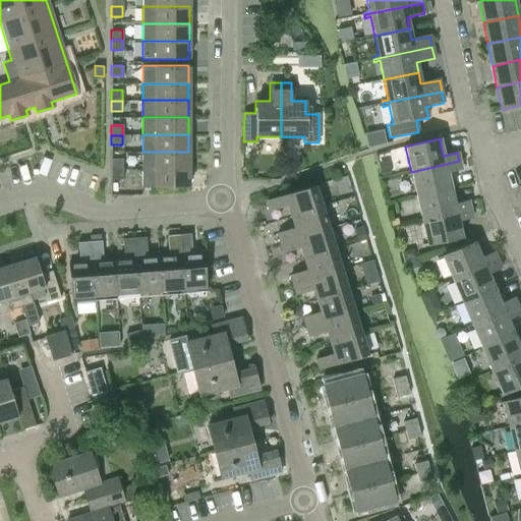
[(142,152),(142,168),(188,168),(188,152),(142,152)]
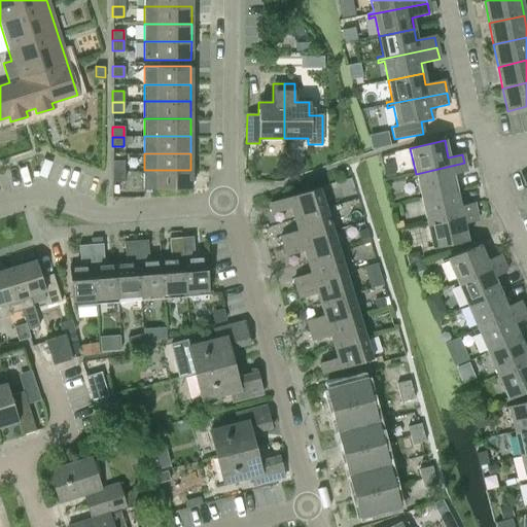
[(112,171),(124,171),(124,161),(112,161),(112,171)]
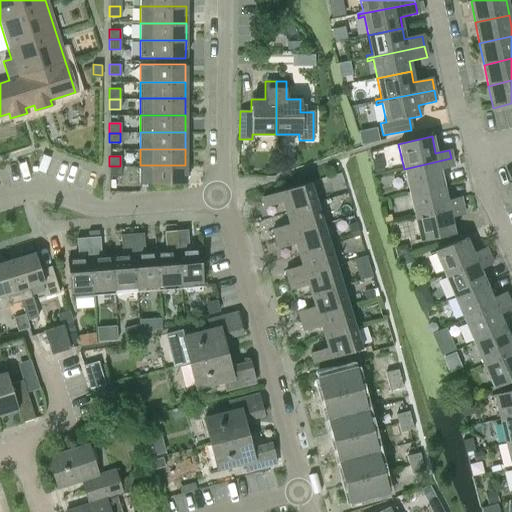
[(409,193),(442,186),(439,170),(453,167),(451,158),(404,169),(409,193)]
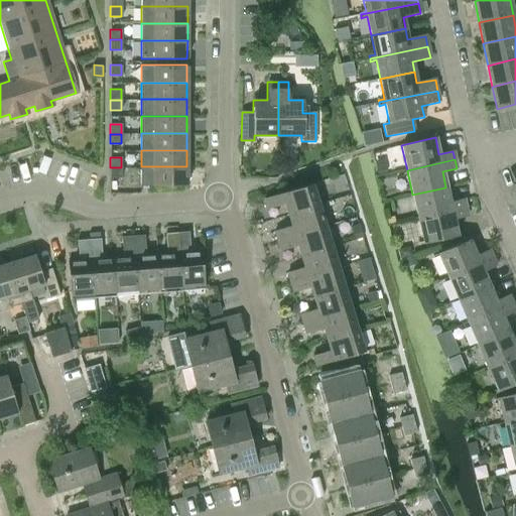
[(385,160),(375,162),(378,175),(387,174),(385,162),(385,160)]
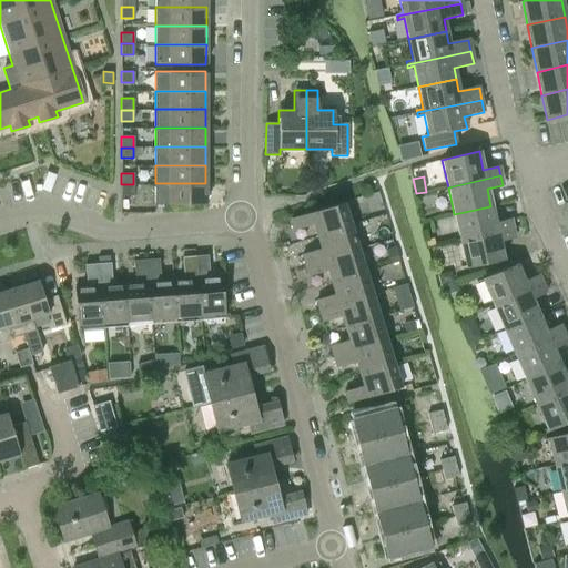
[(205,203),(205,183),(155,183),(155,202),(205,203)]
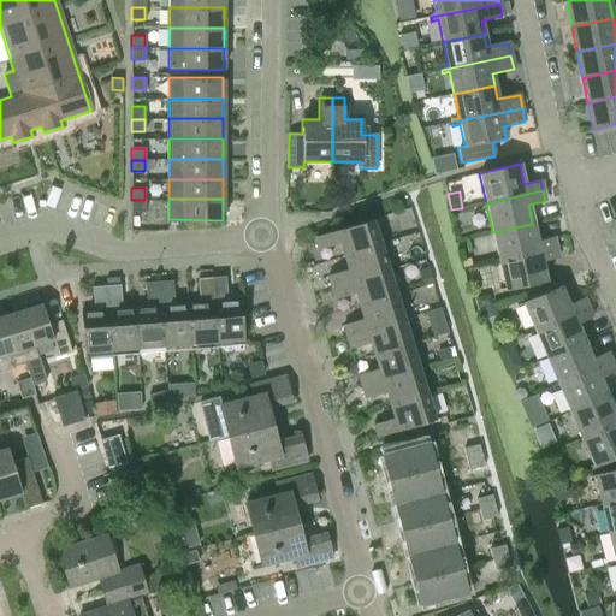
[(144,212),(144,200),(131,200),(131,212),(144,212)]
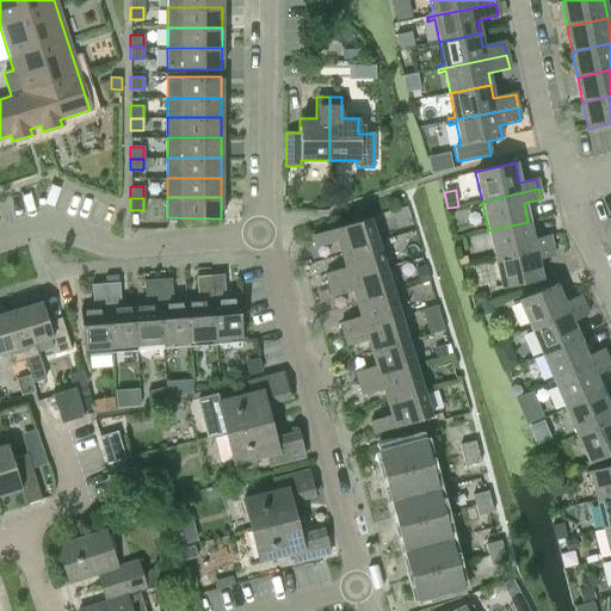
[(341,254),(377,242),(370,217),(312,235),(315,247),(337,240),(341,254)]
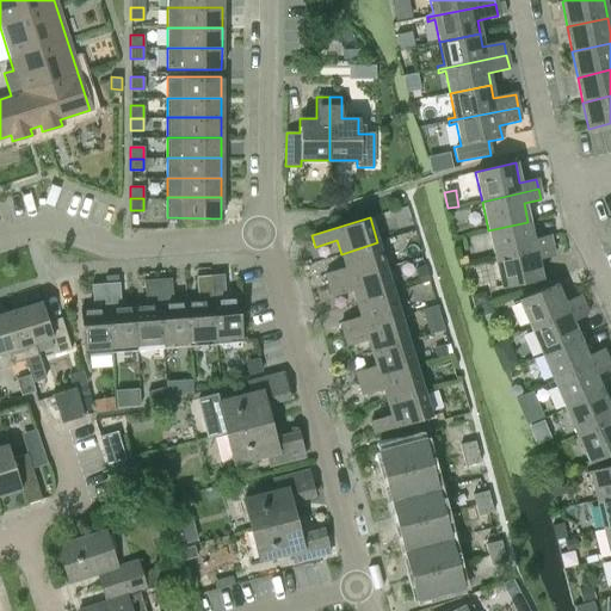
[(494,258),(551,245),(549,236),(532,240),(528,222),(488,230),(494,258)]
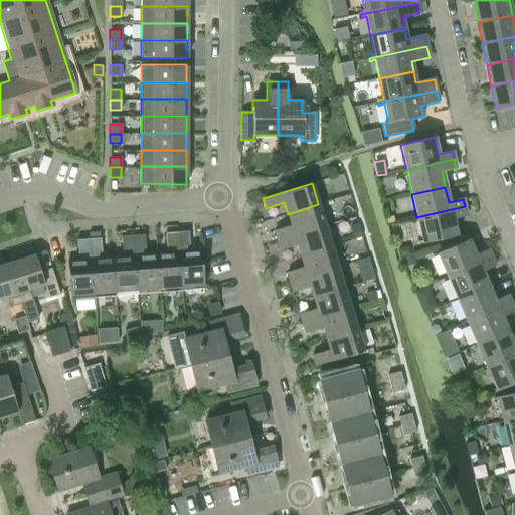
[(324,225),(318,204),(288,214),(291,225),(273,231),(276,240),(324,225)]
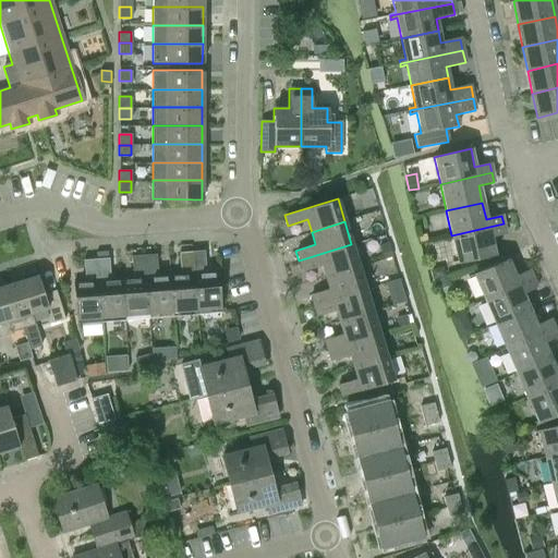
[(506,232),(504,223),(451,235),(458,263),(494,254),(489,235),(506,232)]
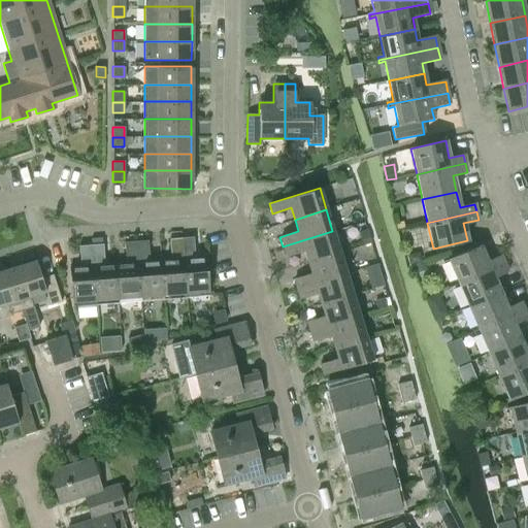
[(362,245),(371,243),(370,241),(367,230),(367,229),(358,232),(362,245)]
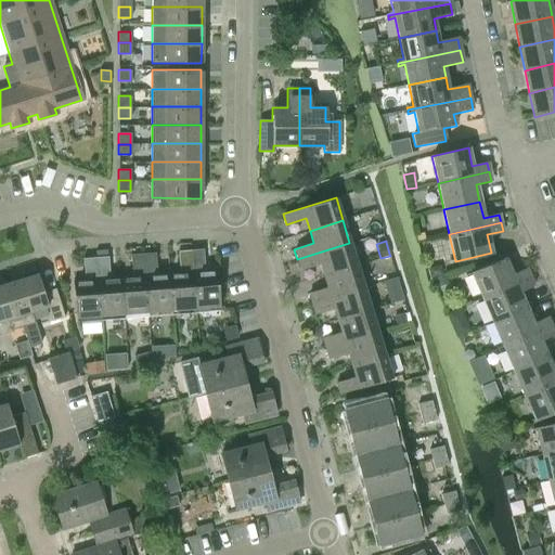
[(323,274),(357,263),(349,243),(297,259),(300,269),(319,262),(323,274)]
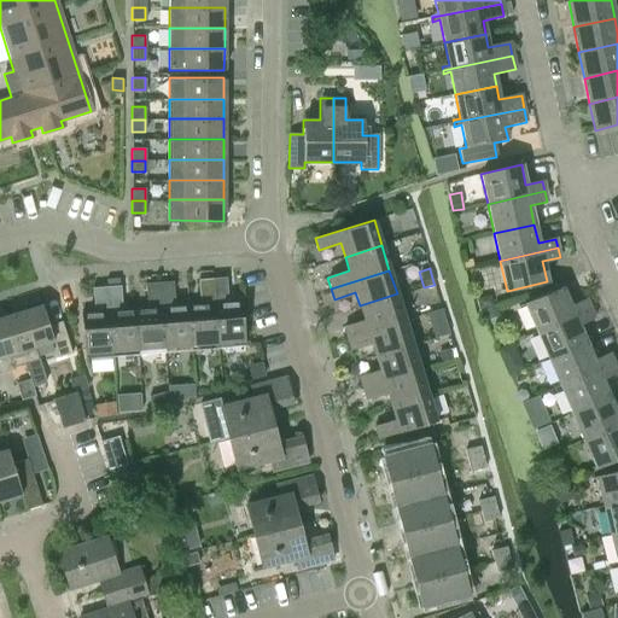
[(211,278),(216,340),(244,338),(240,301),(228,302),(226,277),(211,278)]
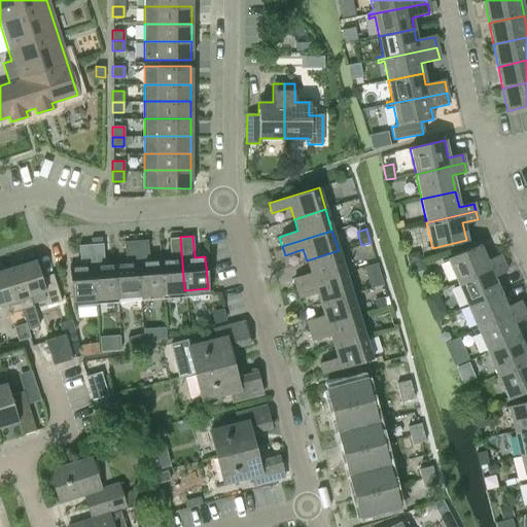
[(170,258),(160,259),(162,292),(184,290),(180,237),(169,238),(170,258)]
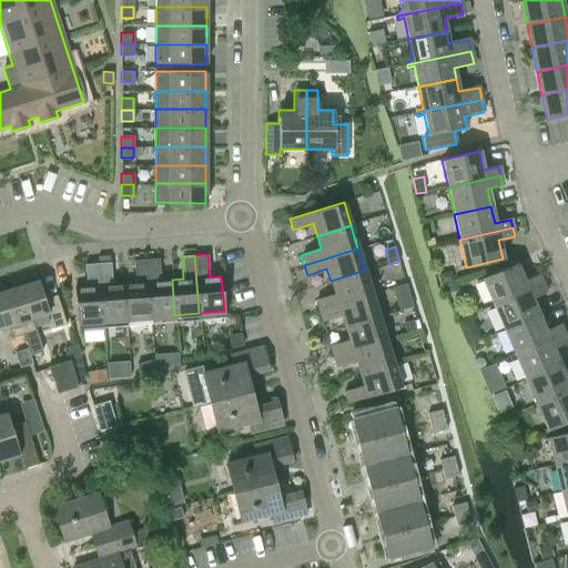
[(145,260),(150,316),(174,315),(172,280),(160,281),(159,259),(145,260)]
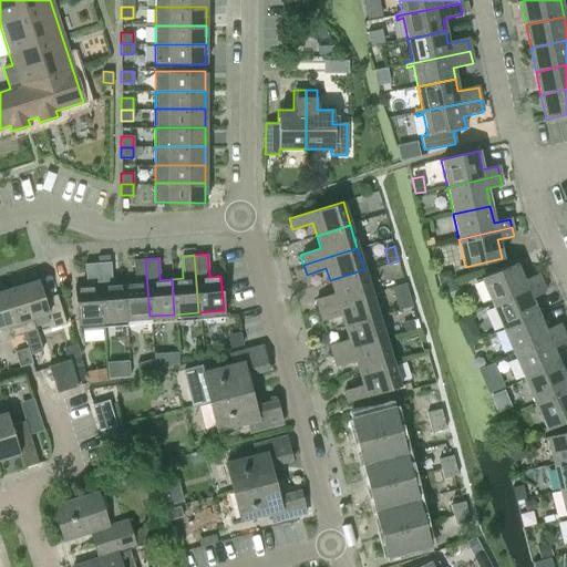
[(135,281),(123,282),(126,318),(150,316),(145,259),(133,260),(135,281)]
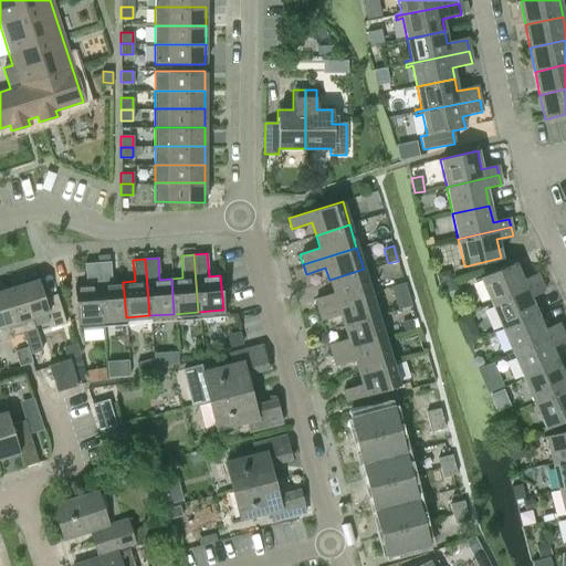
[(97,262),(102,320),(126,317),(123,282),(111,283),(109,261),(97,262)]
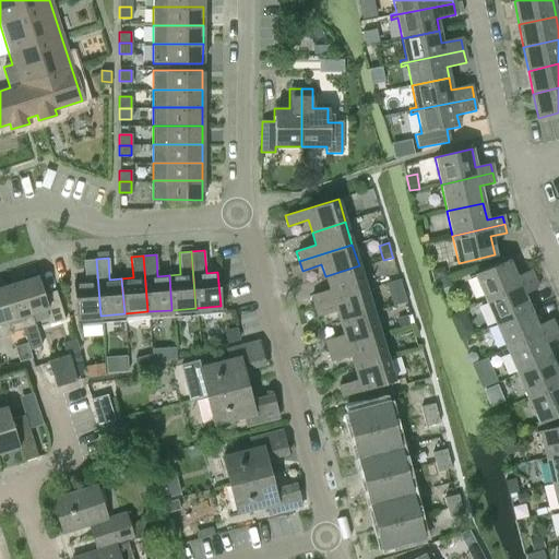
[(75,317),(100,316),(96,259),(83,260),(85,281),(73,281),(75,317)]
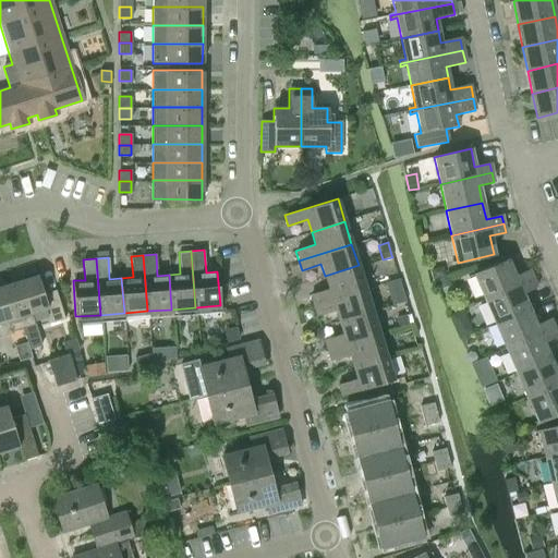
[(485,300),(533,279),(530,270),(516,277),(507,258),(473,274),(485,300)]
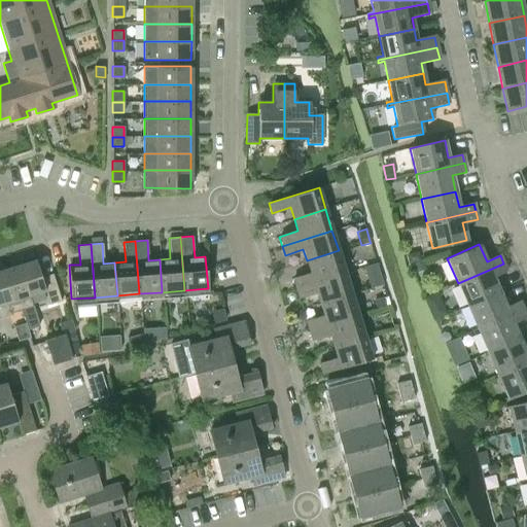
[(295,287),(345,272),(339,250),(307,260),(310,272),(292,277),(295,287)]
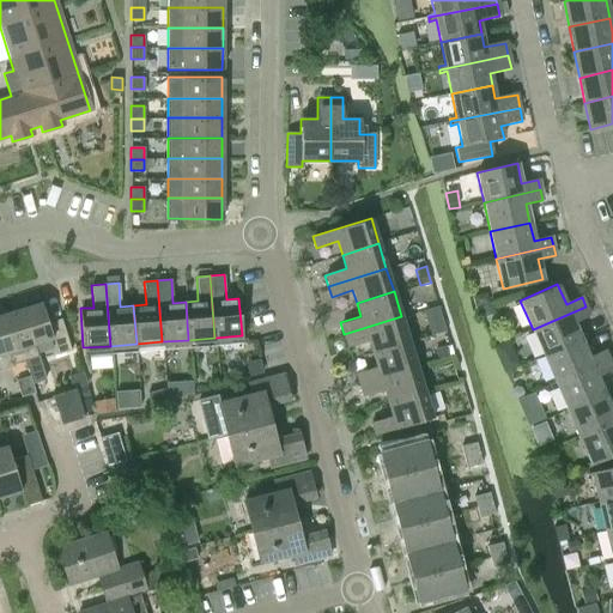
[(487,293),(474,296),(477,307),(489,304),(487,293)]
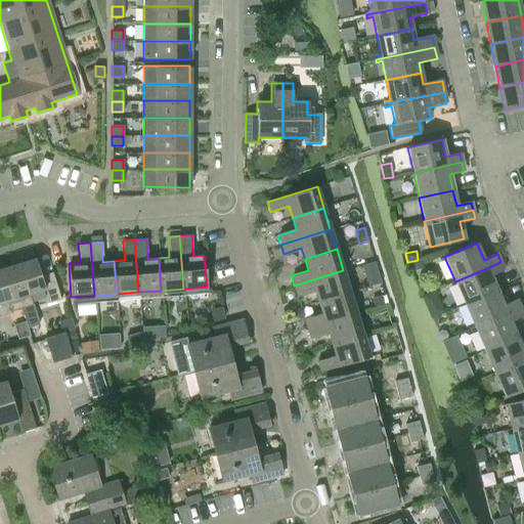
[(8,267),(22,309),(34,305),(30,295),(44,291),(48,304),(61,300),(52,272),(41,276),(36,259),(8,267)]
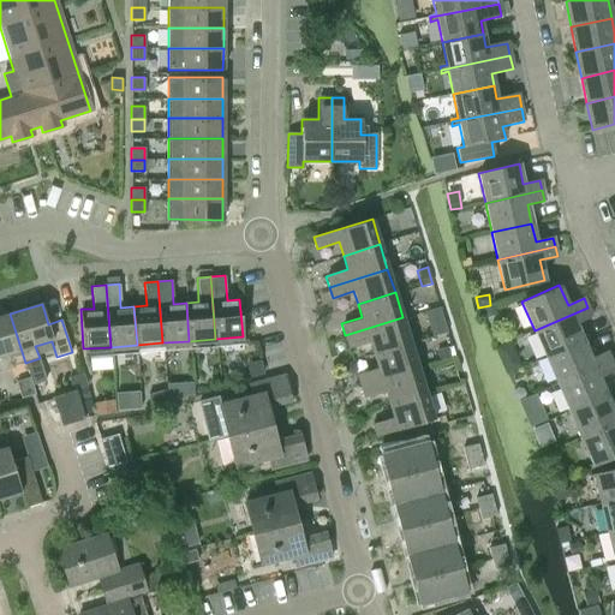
[(493,305),(483,309),(487,318),(496,315),(493,305)]
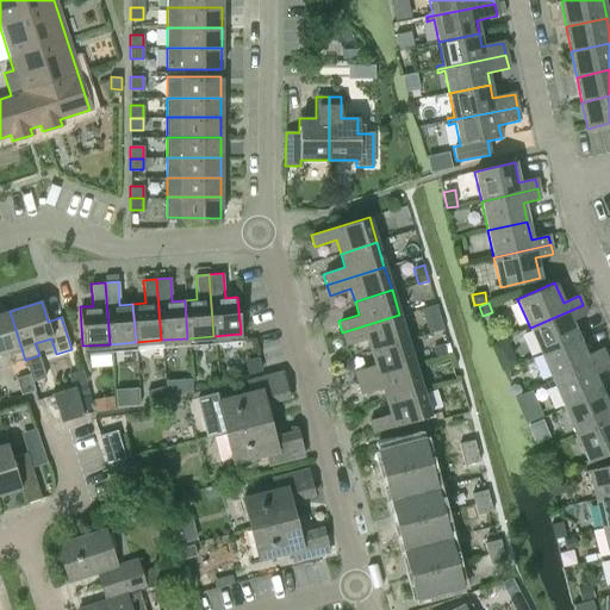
[(541,355),(578,338),(571,322),(586,315),(583,305),(530,328),(541,355)]
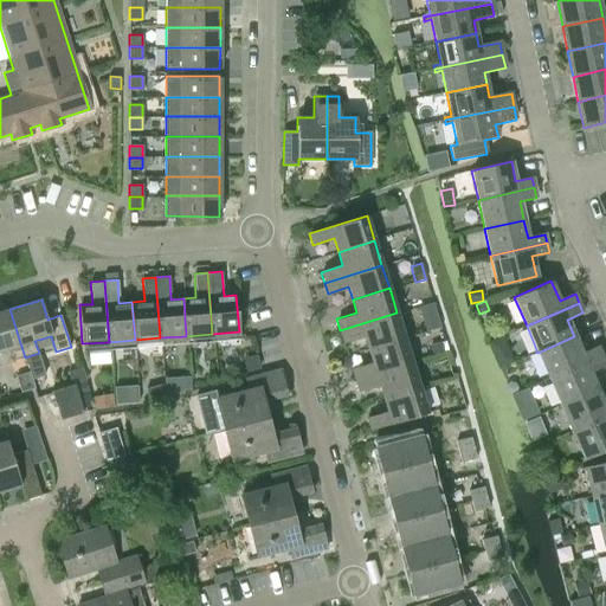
[(12,361),(25,358),(10,309),(0,311),(0,350),(7,349),(12,361)]
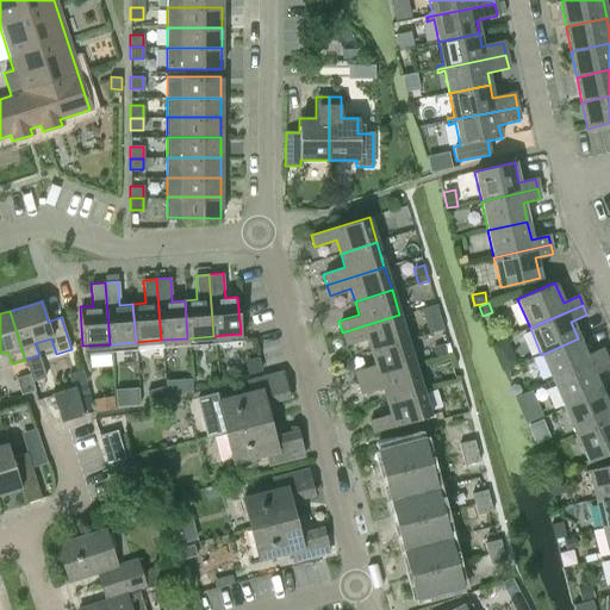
[(371,352),(408,340),(399,315),(342,332),(346,344),(367,337),(371,352)]
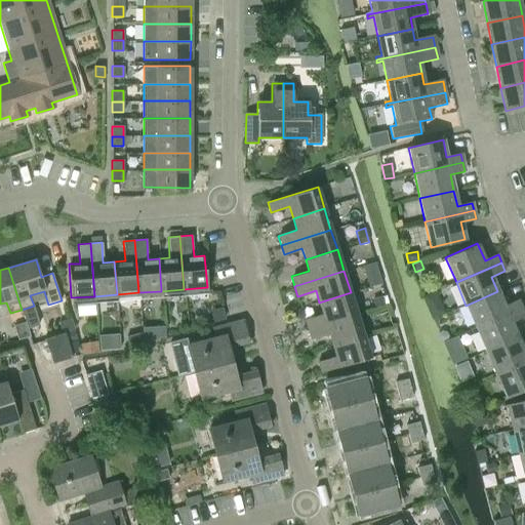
[(476,328),(521,308),(517,300),(505,306),(497,291),(466,306),(476,328)]
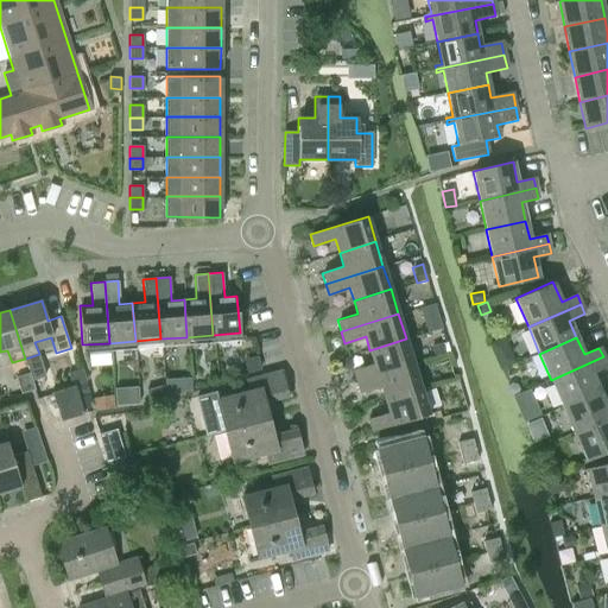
[(356,380),(413,363),(406,339),(369,350),(374,363),(353,371),(356,380)]
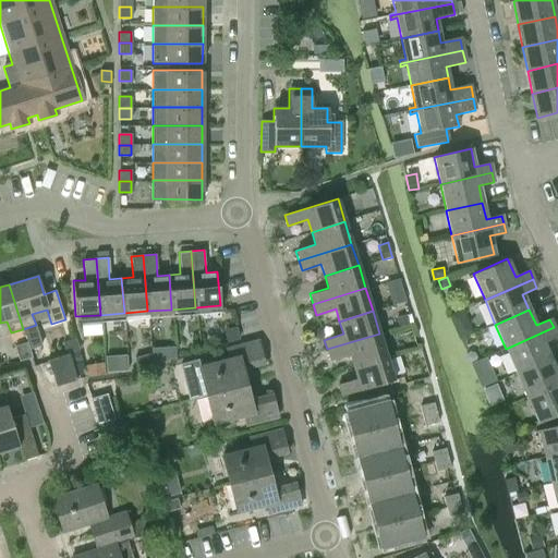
[(409,325),(409,324),(405,315),(396,318),(399,327),(409,325)]
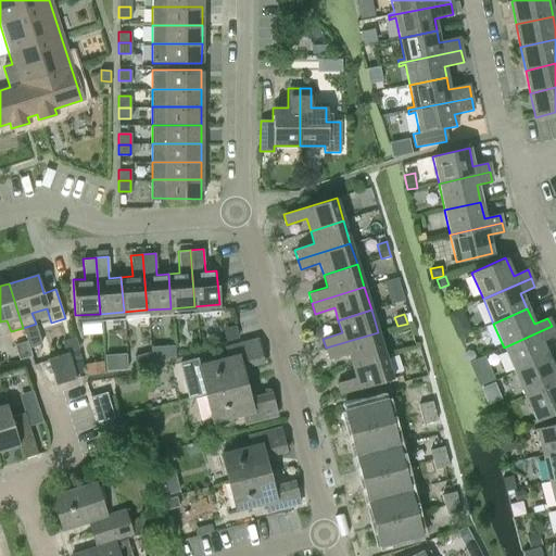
[(514,371),(547,356),(541,341),(555,335),(552,326),(504,348),(514,371)]
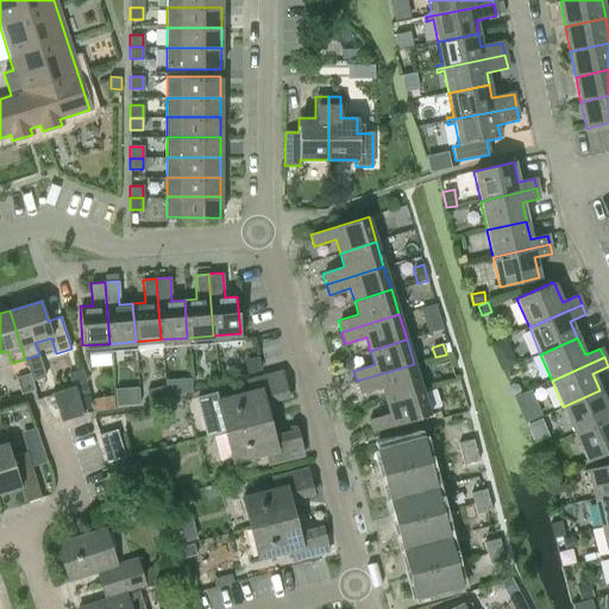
[(384,399),(421,388),(414,364),(357,381),(360,391),(381,385),(384,399)]
